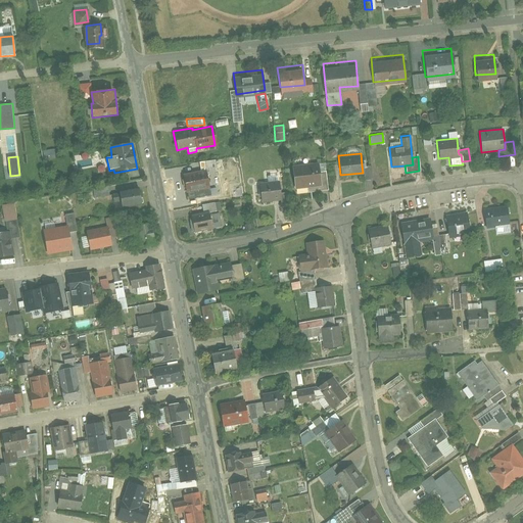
[(197,160),(198,169),(215,167),(214,158),(197,160)]
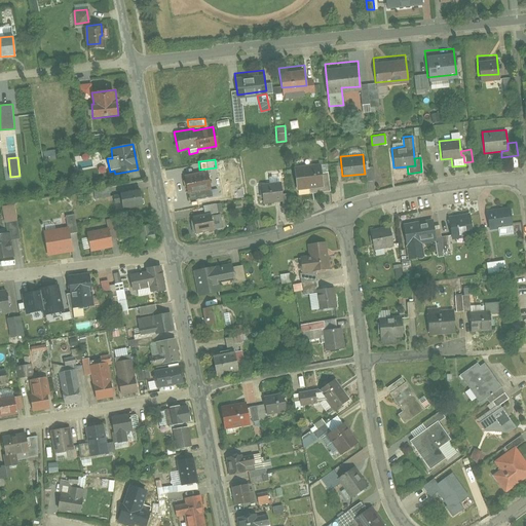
[(318,162),(293,166),(296,189),(307,187),(308,192),(323,190),(321,172),(318,162)]
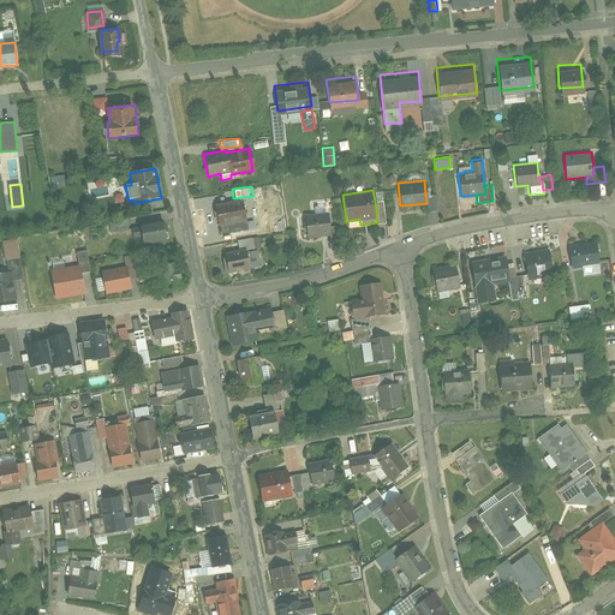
[(435,193),(425,195),(427,203),(428,212),(436,210),(435,193)]
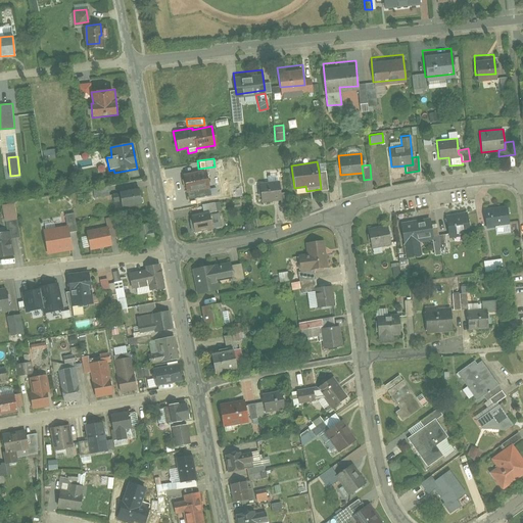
[(183,174),(186,192),(193,190),(195,196),(206,194),(205,187),(208,187),(204,170),(183,174)]
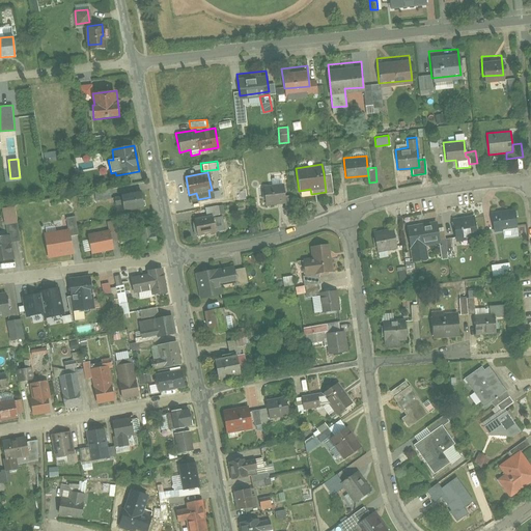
[(330,172),(324,173),(326,192),(332,191),(330,172)]
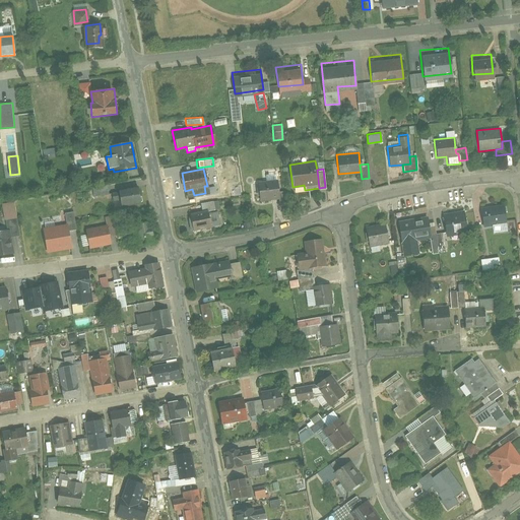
[(276,180),(256,182),(259,200),(278,198),(277,191),(276,180)]
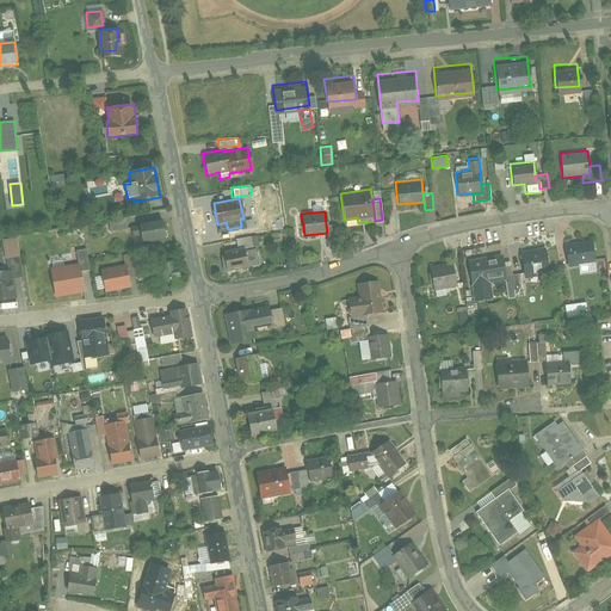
[(110,232),(128,228),(127,218),(109,221),(110,232)]
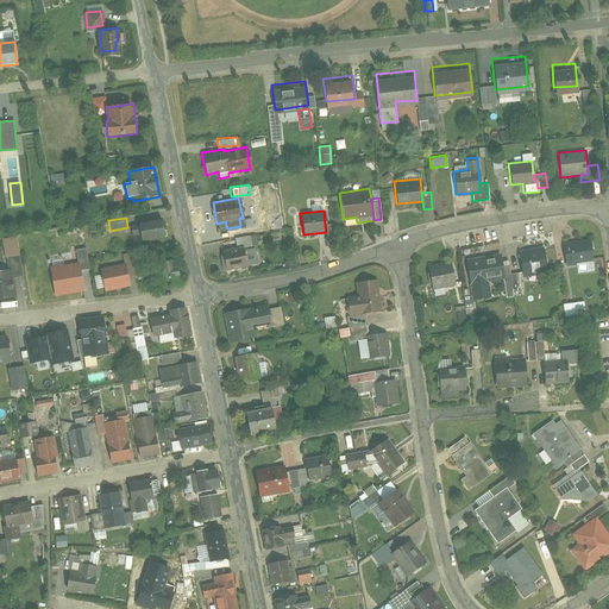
[(142,243),(164,239),(162,220),(131,225),(133,240),(140,239),(142,243)]
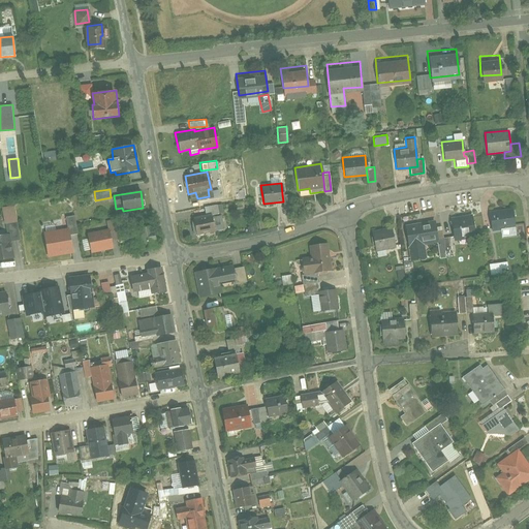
[(204,207),(205,214),(211,213),(211,214),(217,213),(216,204),(204,207)]
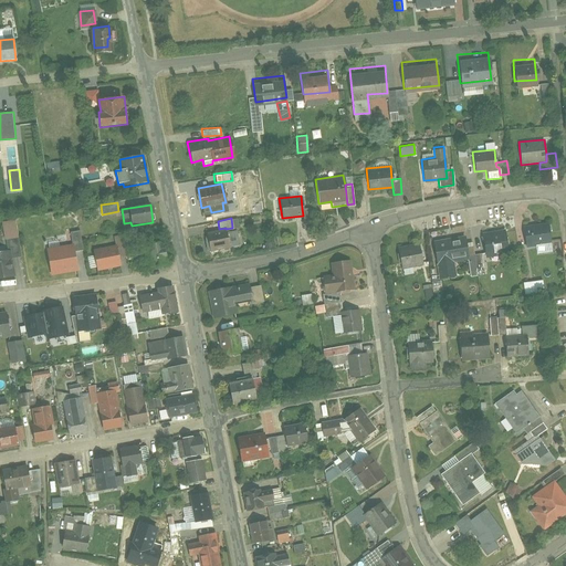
[(7,249),(9,259),(20,257),(13,219),(1,221),(6,249),(7,249)]
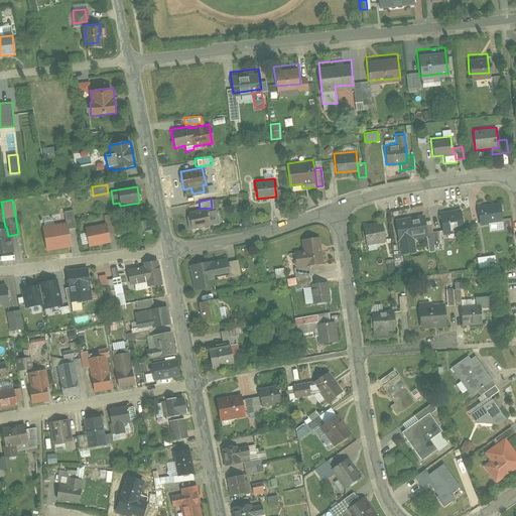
[(499,202),(476,206),(480,224),(503,220),(499,202)]
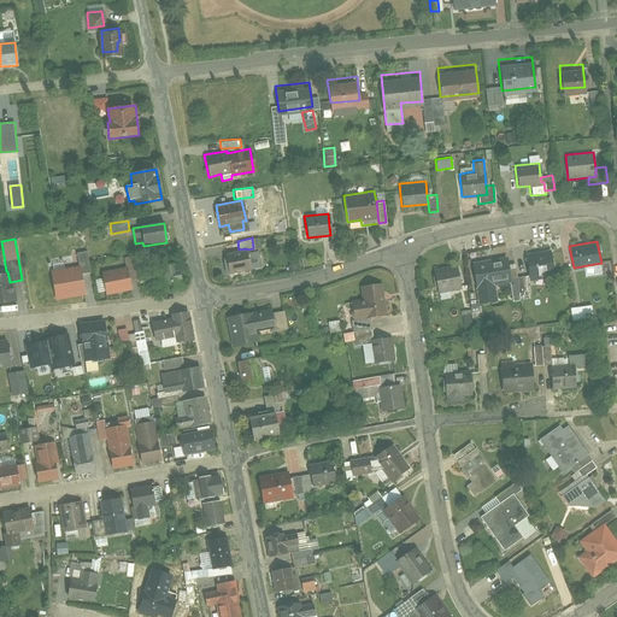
[(239,250),(223,253),(227,272),(259,266),(257,250),(246,251),(246,250),(246,248),(239,250)]
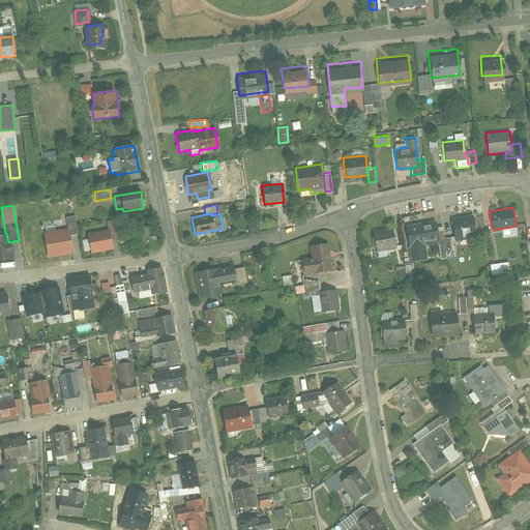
[(472,213),(450,217),(453,237),(475,233),(472,213)]
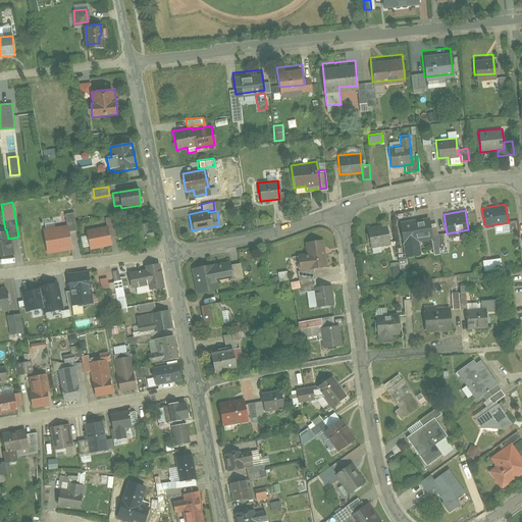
[(65,223),(67,231),(75,229),(71,212),(63,213),(65,223)]
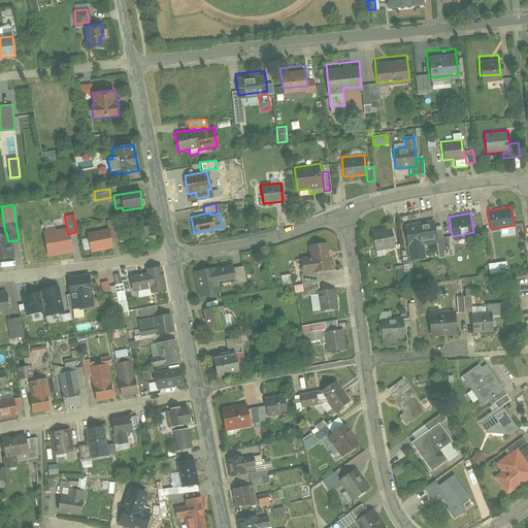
[(107,227),(109,241),(117,239),(111,218),(104,219),(106,228),(107,227)]
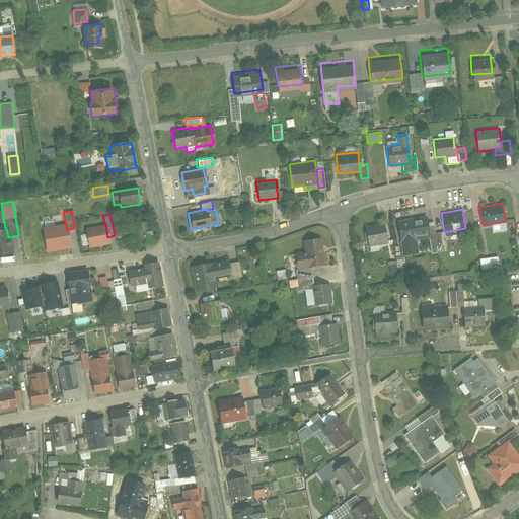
[(426,215),(396,220),(401,252),(417,250),(415,238),(428,236),(429,236),(429,233),(426,215)]
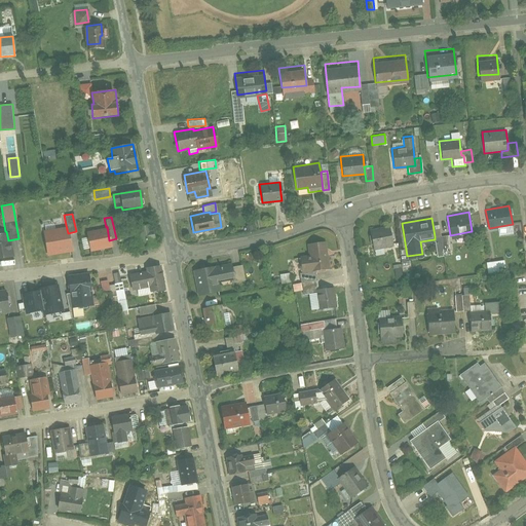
[(154,242),(151,221),(123,226),(125,236),(137,234),(139,246),(154,242)]
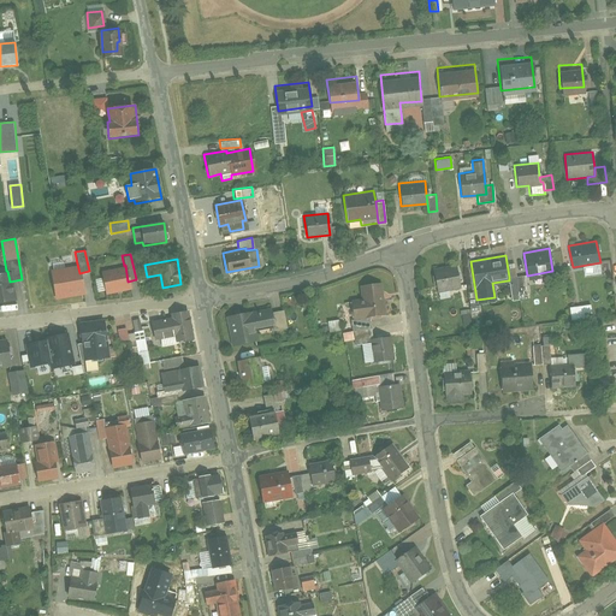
[(77,264),(47,270),(52,298),(83,294),(80,273),(77,264)]
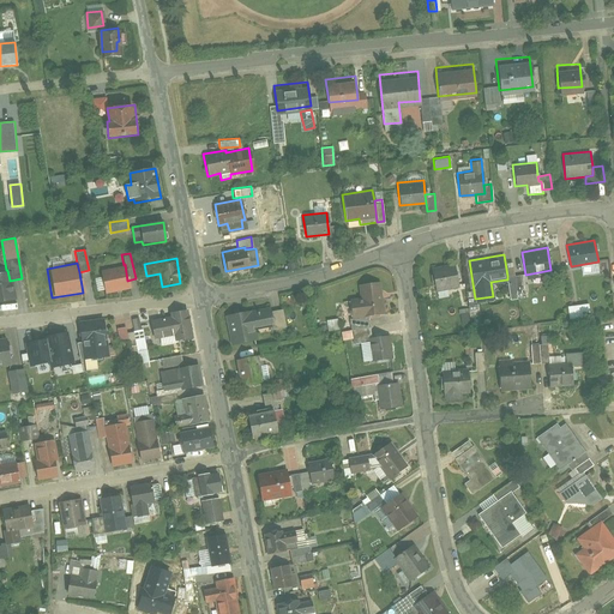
[(453,263),(431,266),(435,290),(458,287),(453,263)]
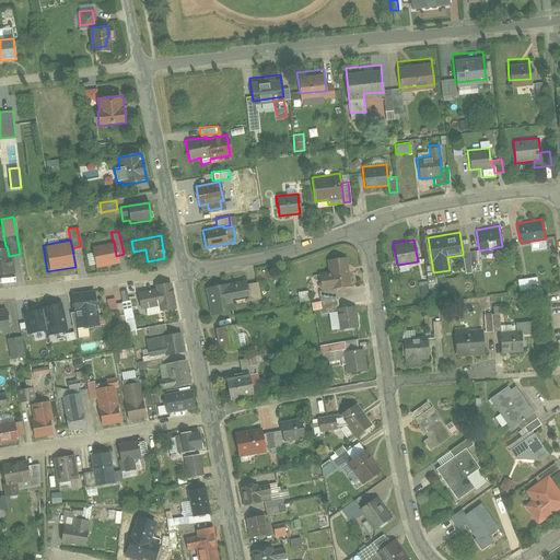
[(116,256),(114,241),(113,242),(90,246),(94,267),(118,261),(116,256)]
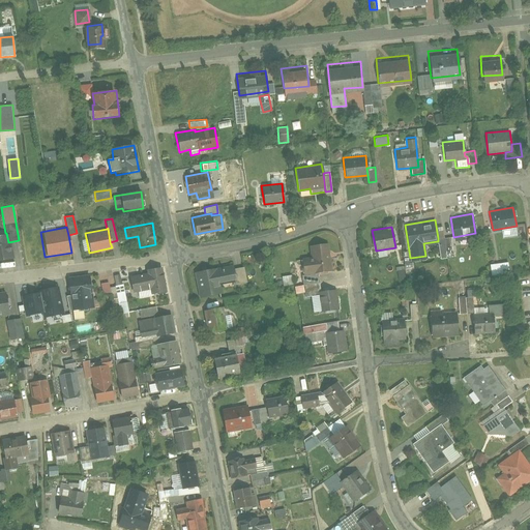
[(5,233),(0,234),(0,259),(10,258),(8,242),(6,233),(5,233)]
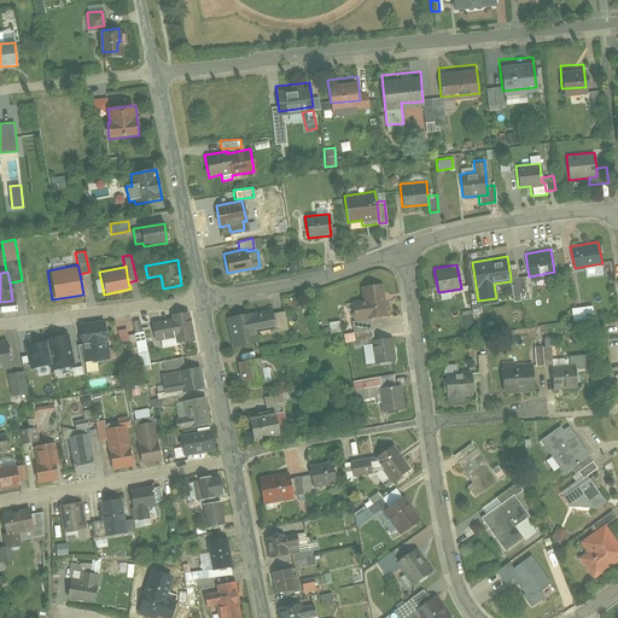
[(525,275),(517,277),(519,295),(528,293),(525,275)]
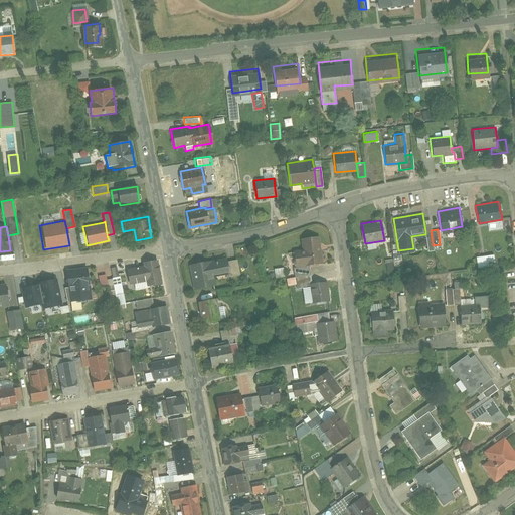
[(431,230),(425,231),(425,234),(424,234),(426,250),(434,249),(433,245),(431,230)]
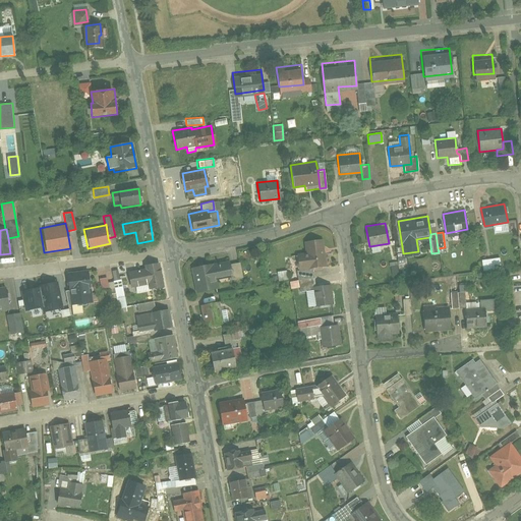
[(323,239),(304,241),(306,255),(293,256),(295,271),(296,271),(311,269),(326,268),(323,239)]
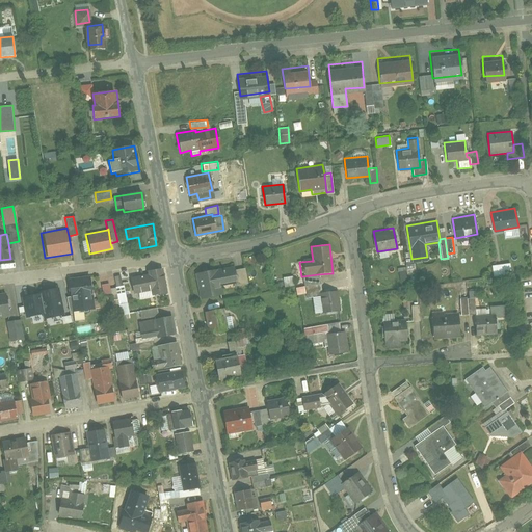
[(508,263),(489,266),(491,277),(509,274),(508,263)]
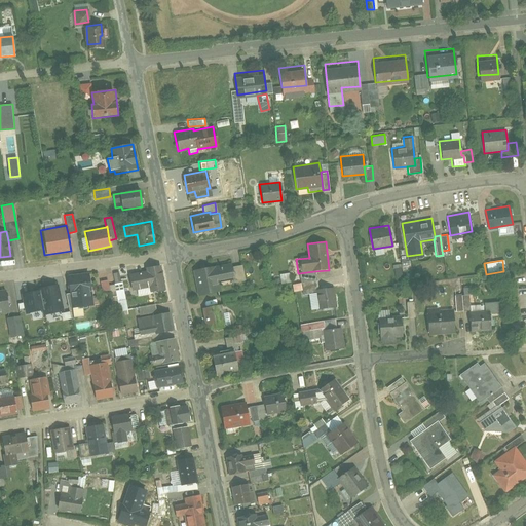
[(229,261),(192,268),(197,295),(217,292),(215,280),(229,277),(232,277),(230,266),(229,261)]
